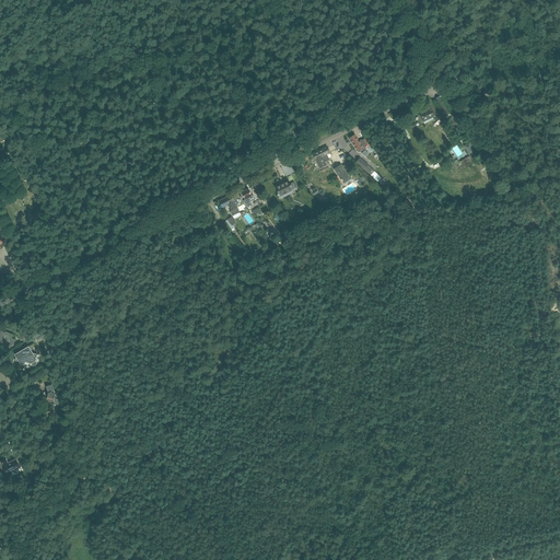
[(436,98),(440,104),(444,112),(443,113),(445,115),(448,113),(445,107),(443,102),(440,96),(436,98)]
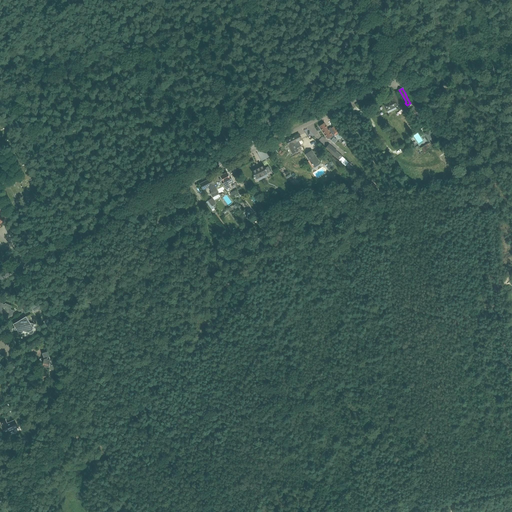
[(390,102),(384,105),(386,109),(387,111),(388,113),(394,110),(396,109),(402,106),(397,95),(395,92),(395,91),(389,94),(393,102),(391,103),(390,102)]
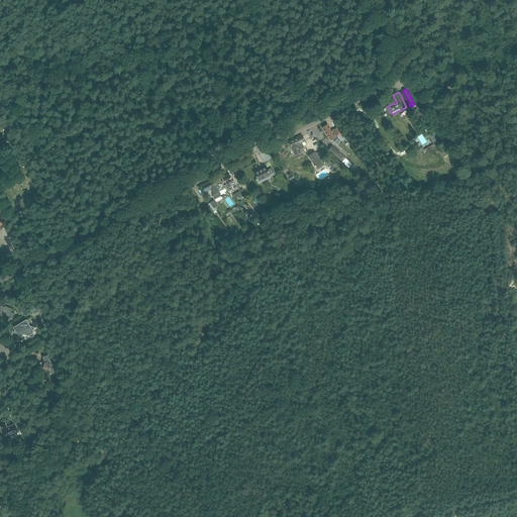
[(331,139),(333,140),(342,134),(341,132),(338,134),(334,129),(332,131),(327,124),(323,127),(323,128),(323,129),(324,131),(325,131),(331,139)]
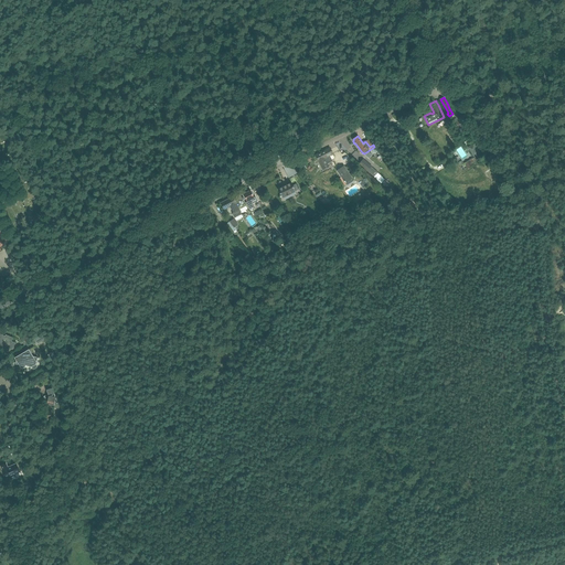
[(334,146),(341,153),(344,151),(338,142),(334,146)]
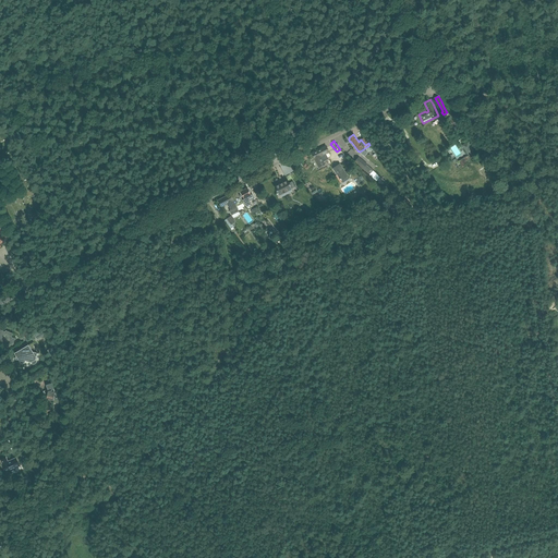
[(468,143),(463,146),(469,155),(470,154),(470,155),(468,157),(469,158),(473,155),(471,153),(473,152),(468,143)]
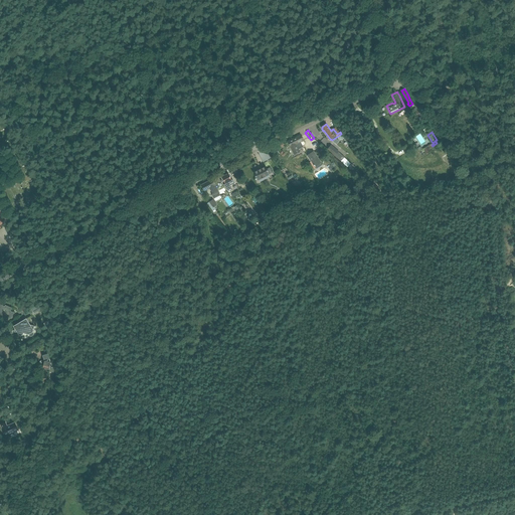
[(288,141),(290,146),(295,155),(300,152),(299,149),(302,147),(302,146),(303,145),(301,143),(301,142),(304,140),(301,135),(288,141)]
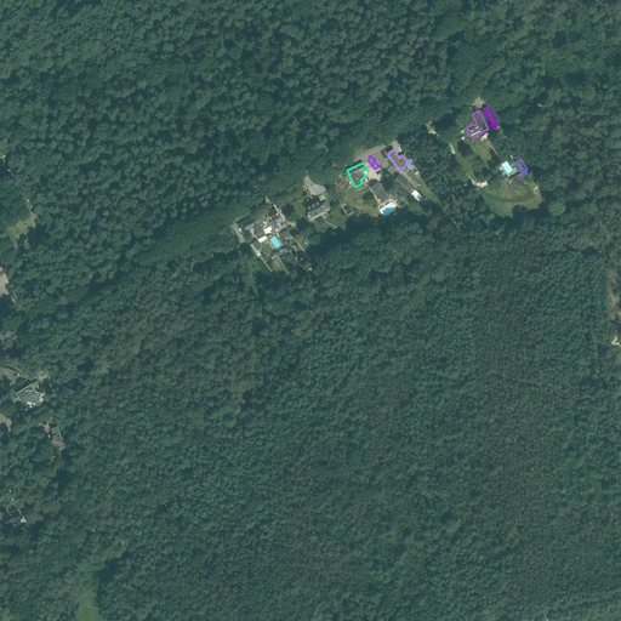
[(396,180),(405,188),(409,183),(399,175),(396,180)]
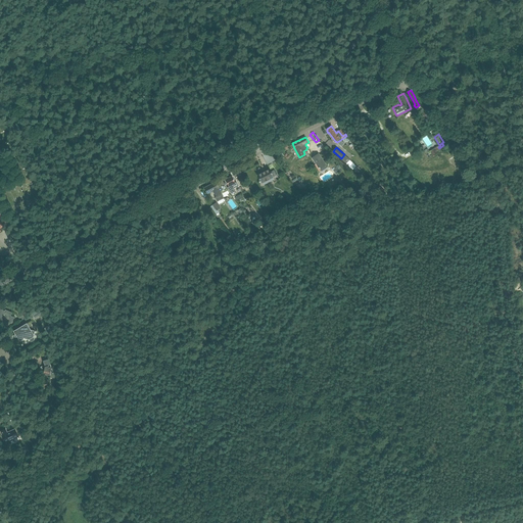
[(326,165),(319,154),(313,158),(320,170),(322,172),(327,168),(326,165)]
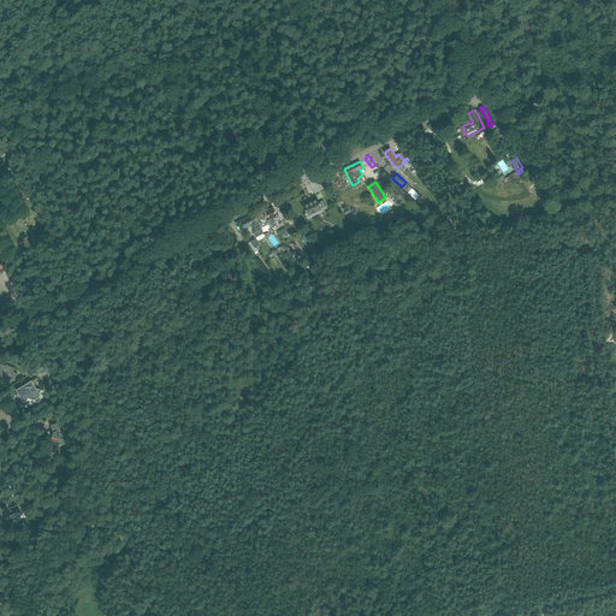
[(303,206),(307,212),(308,215),(317,211),(323,208),(320,205),(321,203),(320,202),(320,203),(318,199),(303,206)]
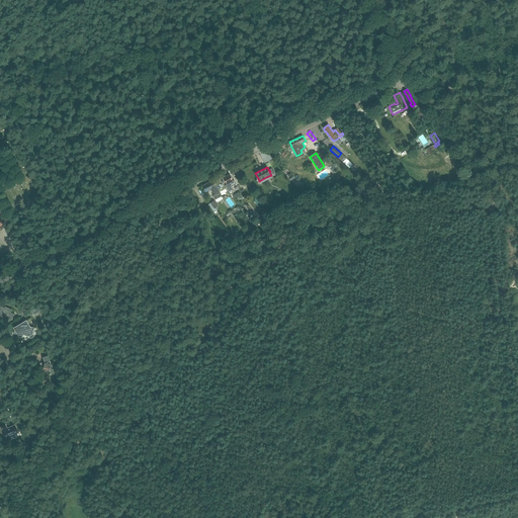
[(234,181),(232,179),(230,174),(224,178),(229,188),(232,187),(230,183),(234,181)]
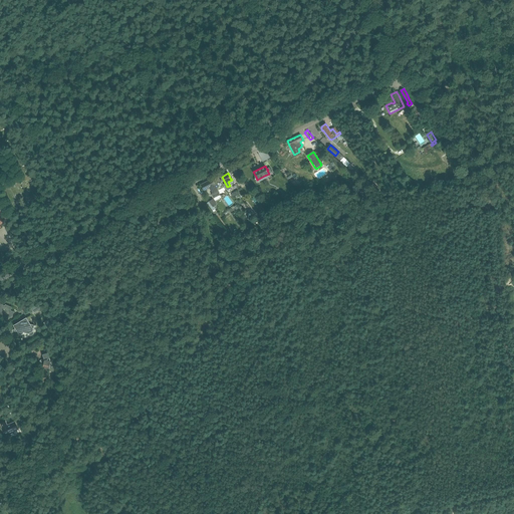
[(220,195),(217,188),(212,179),(201,184),(204,191),(210,188),(212,194),(211,194),(213,199),(220,195)]
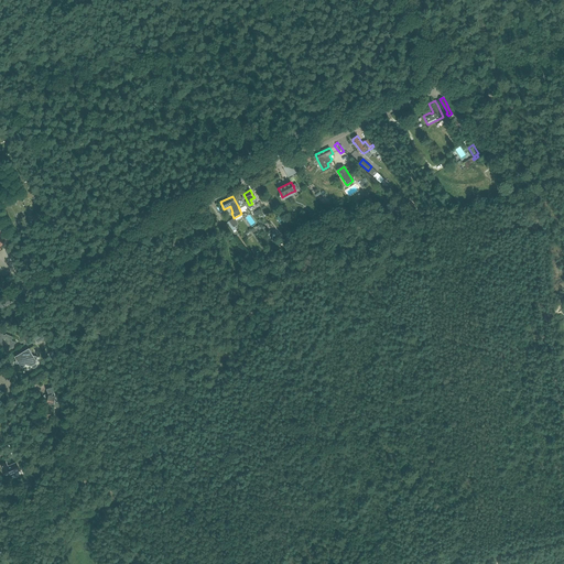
[(259,209),(252,214),(256,220),(258,219),(257,217),(259,216),(259,217),(263,215),(262,214),(261,214),(259,209)]
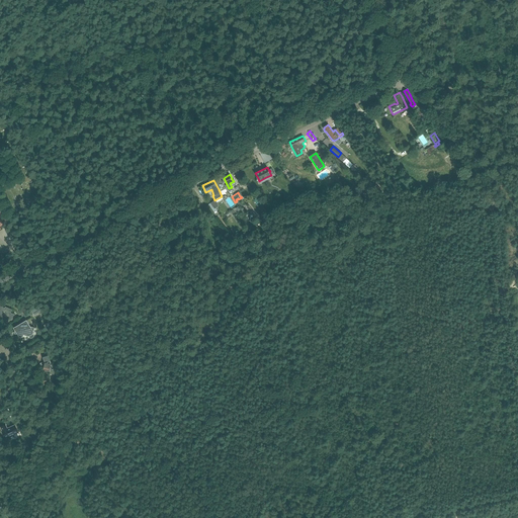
[(231,209),(235,206),(229,197),(225,200),(231,209)]
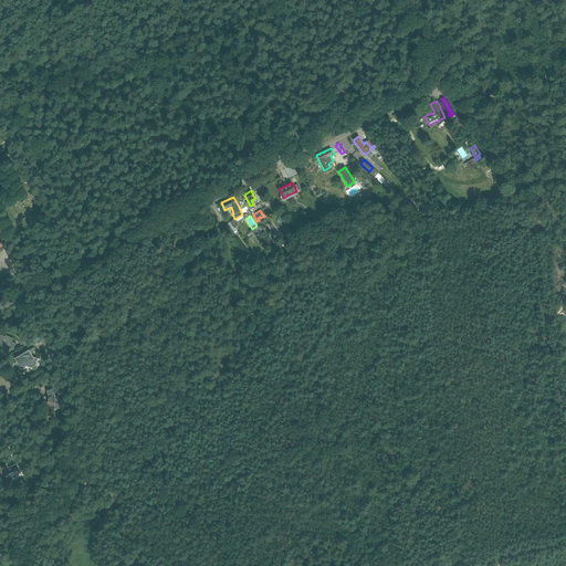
[(239,226),(234,219),(228,223),(232,230),(239,226)]
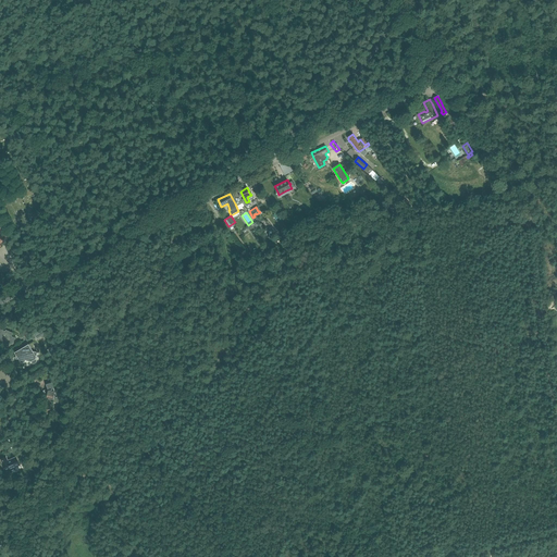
[(0,235),(0,246),(1,246),(0,244),(0,243),(12,237),(8,229),(4,231),(5,233),(0,235)]
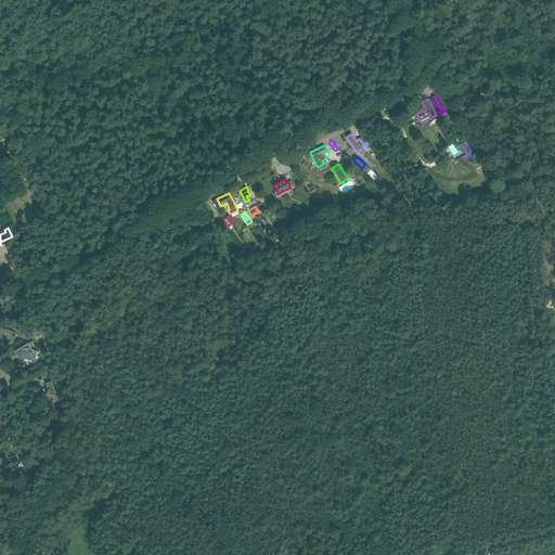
[(250,236),(246,240),(253,249),(257,247),(250,236)]
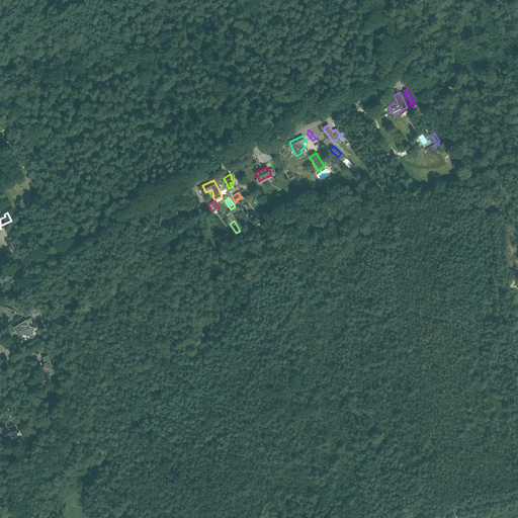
[(165,235),(168,238),(178,231),(175,228),(165,235)]
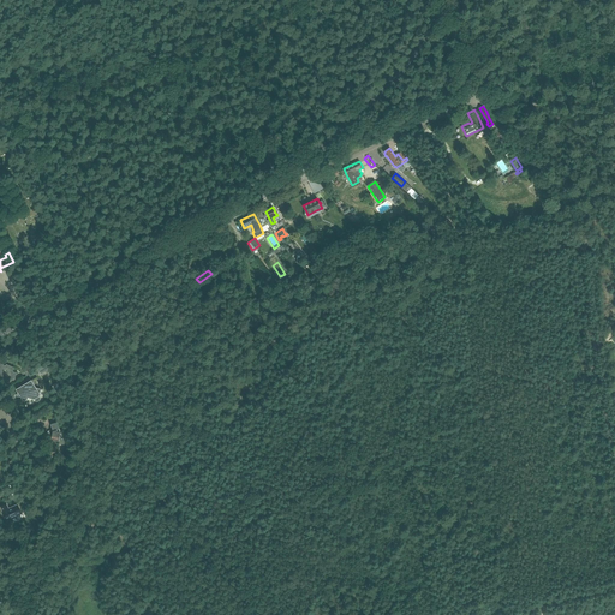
[(0,375),(6,378),(10,380),(11,377),(15,378),(17,372),(13,371),(15,368),(7,365),(6,366),(0,363),(0,375)]
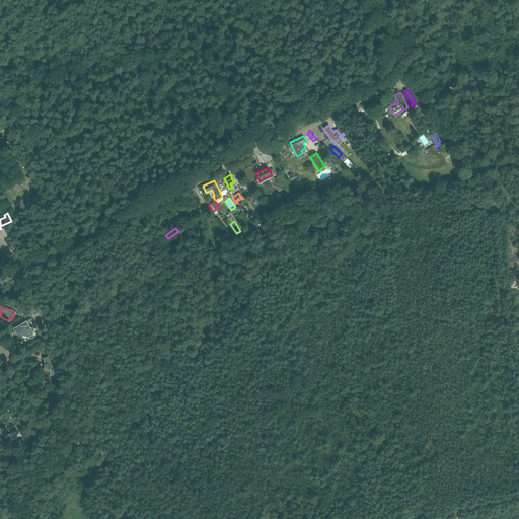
[(40,307),(32,311),(35,315),(42,311),(40,307)]
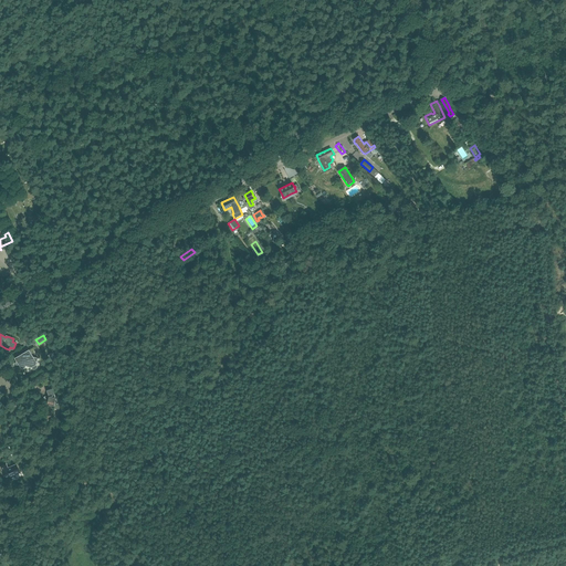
[(29,349),(16,358),(21,368),(23,369),(25,368),(25,366),(32,367),(33,369),(34,369),(37,368),(38,366),(37,365),(38,358),(33,357),(29,349)]
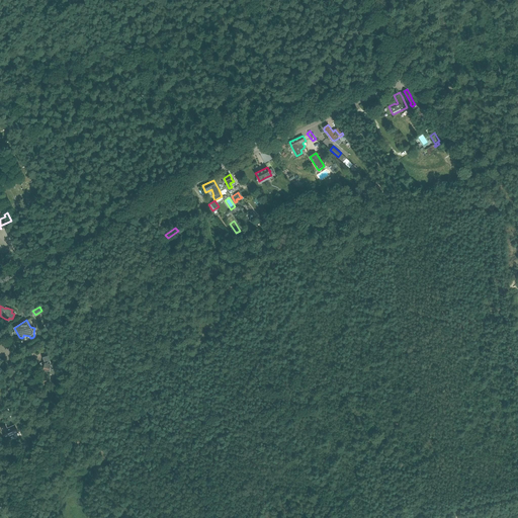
[(41,380),(47,380),(48,380),(48,375),(49,373),(55,374),(57,365),(52,364),(49,355),(48,355),(42,357),(45,363),(44,370),(46,370),(46,372),(41,372),(41,380)]
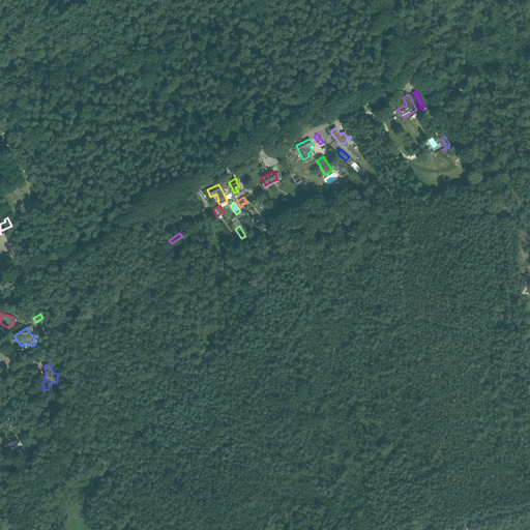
[(2,441),(4,445),(6,449),(19,443),(16,435),(7,438),(6,434),(1,437),(2,441)]
